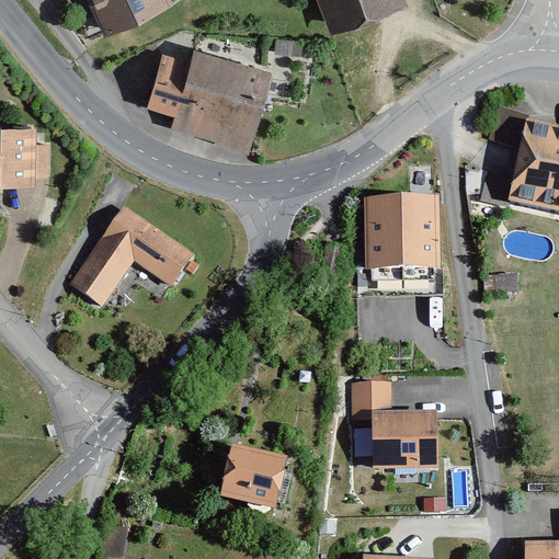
[(89,0),(103,27),(169,0),(89,0)]
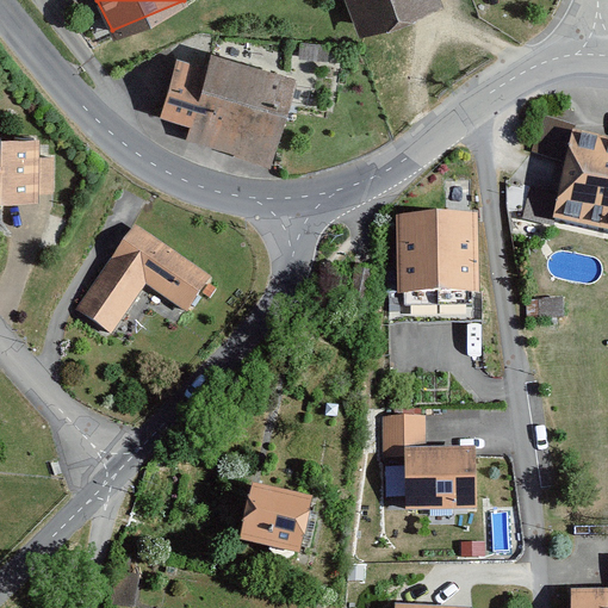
[(347,0),(355,25),(430,0),(347,0)]
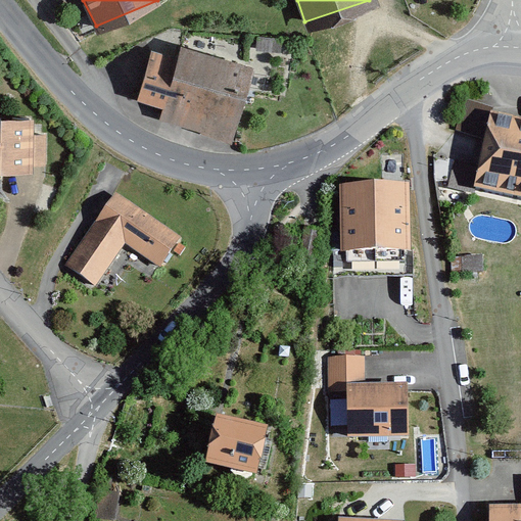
[(161,114),(233,130),(249,59),(179,43),(177,53),(151,47),(141,93),(166,99),(161,114)]
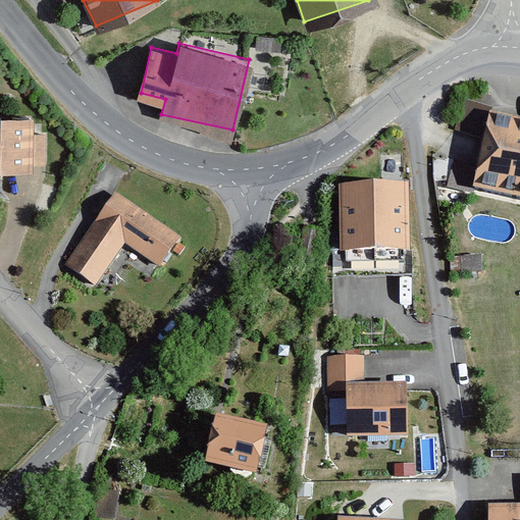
[(0,163),(31,164),(31,109),(0,108),(0,163)]
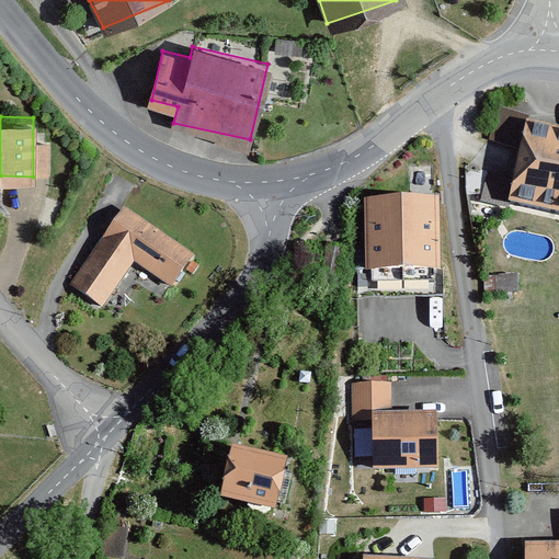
[(504,198),(558,210),(558,127),(522,120),(504,198)]
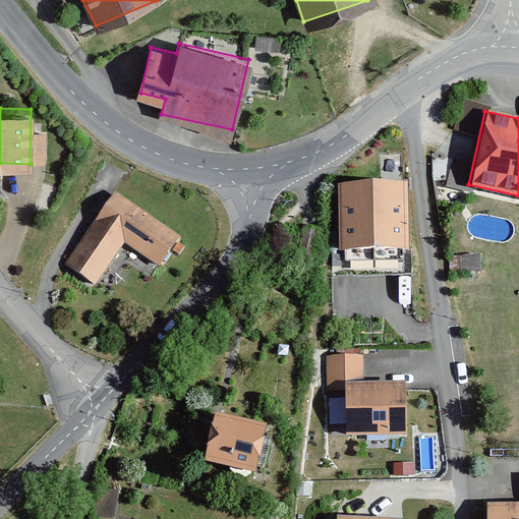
[(338,181),(339,251),(408,250),(407,180),(338,181)]
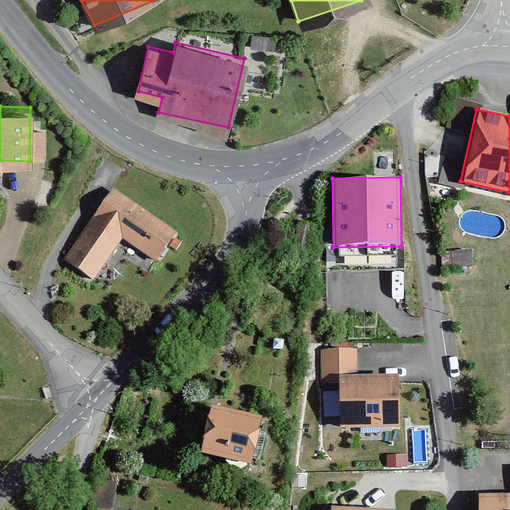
[(112,187),(61,261),(90,280),(121,235),(159,261),(179,233),(112,187)]
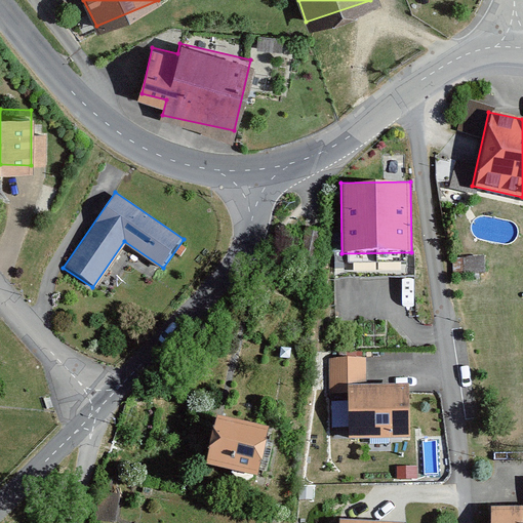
[(350,438),(411,439),(412,385),(364,385),(364,356),(328,356),(327,391),(351,391),(350,438)]
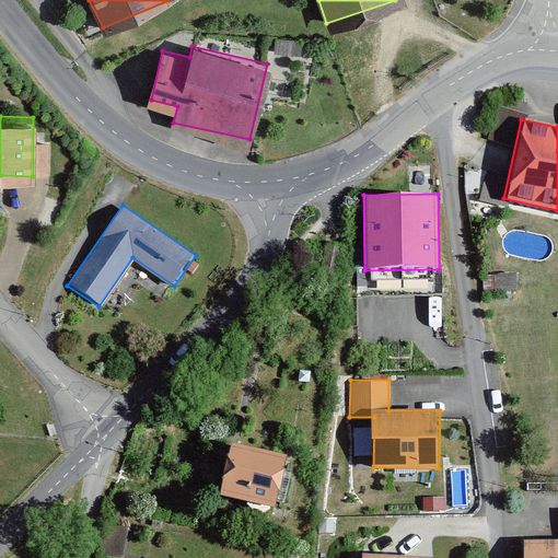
[(235,444),(224,493),(282,507),(293,457),(235,444)]
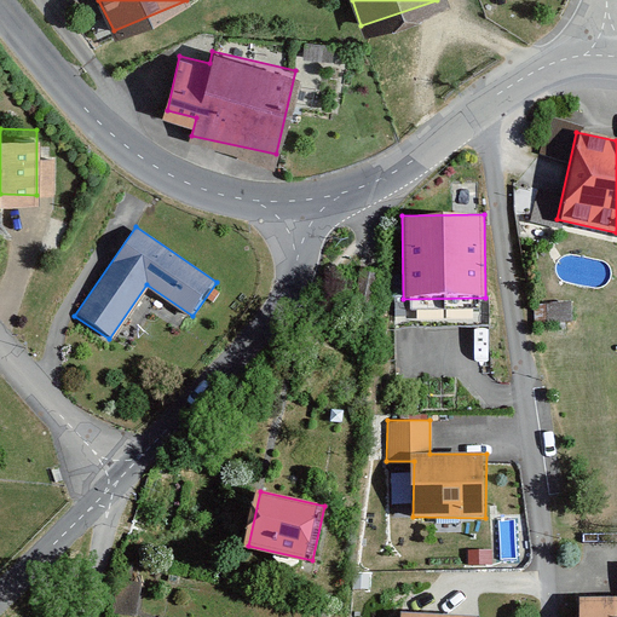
[(616,616),(616,594),(578,594),(577,616),(616,616)]
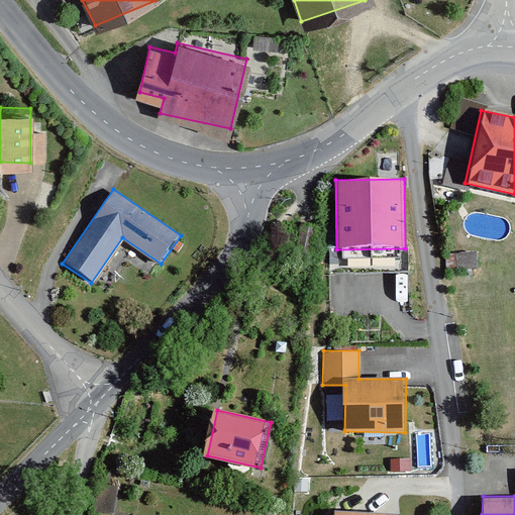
All buildings are outlined.
